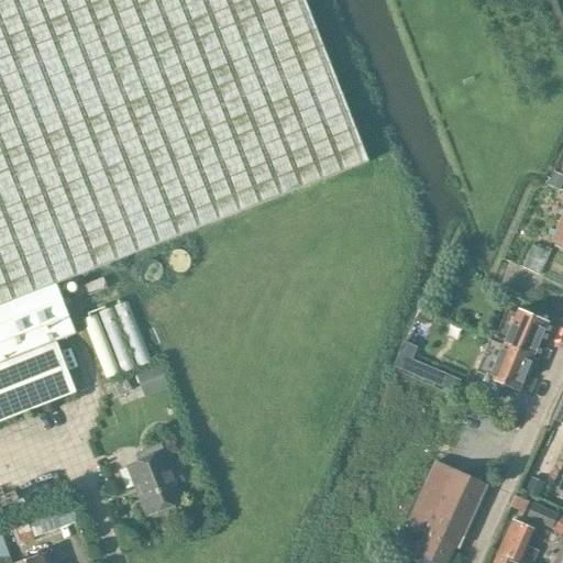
[(55,341),(75,333),(55,284),(368,161),(305,0),(0,0),(0,419),(75,390),(55,341)]
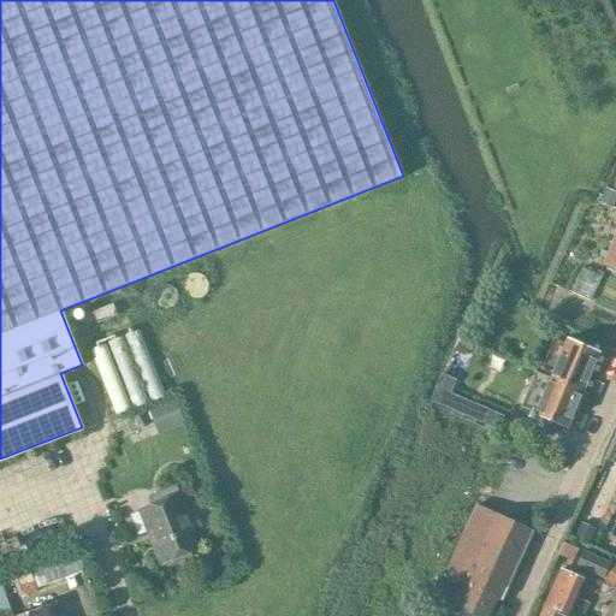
[(615,191),(606,187),(599,201),(611,207),(615,196),(615,191)]
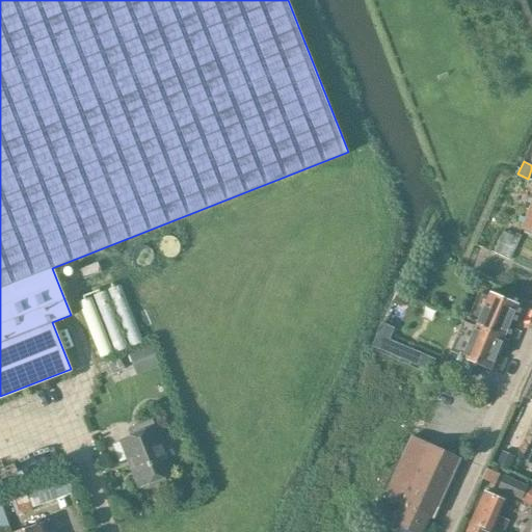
[(531,234),(531,180),(529,179),(525,188),(531,191),(531,200),(521,230),(531,234)]
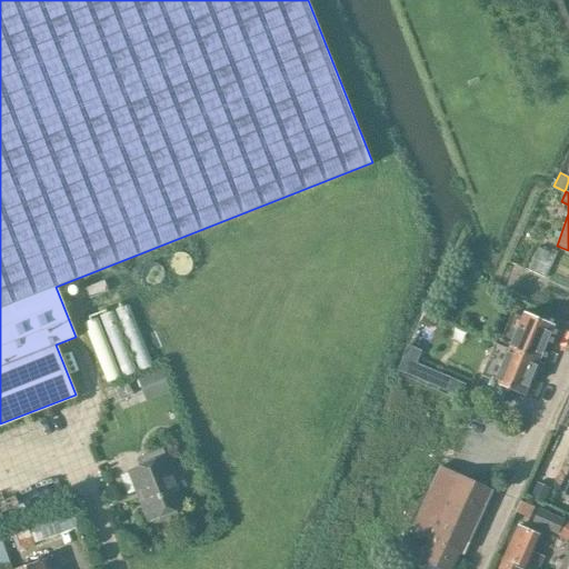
[(509,348),(538,360),(552,326),(523,313),(509,348)]
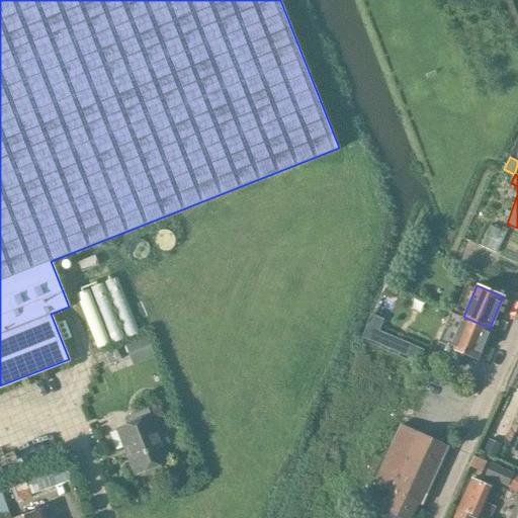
[(477,359),(490,328),(463,317),(450,348),(477,359)]
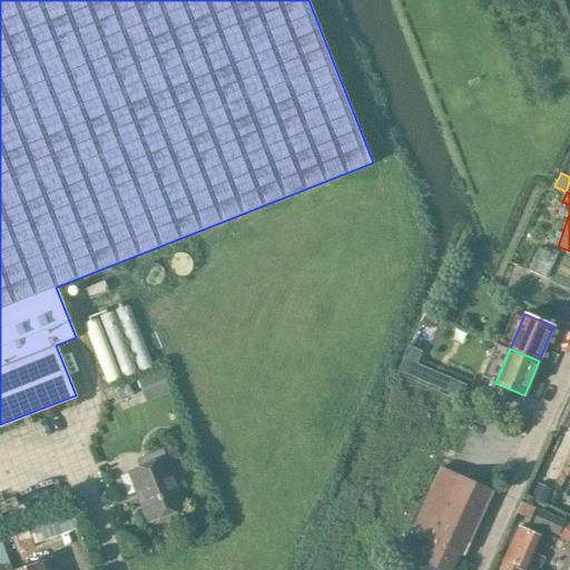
[(163,367),(143,376),(151,397),(172,390),(163,367)]
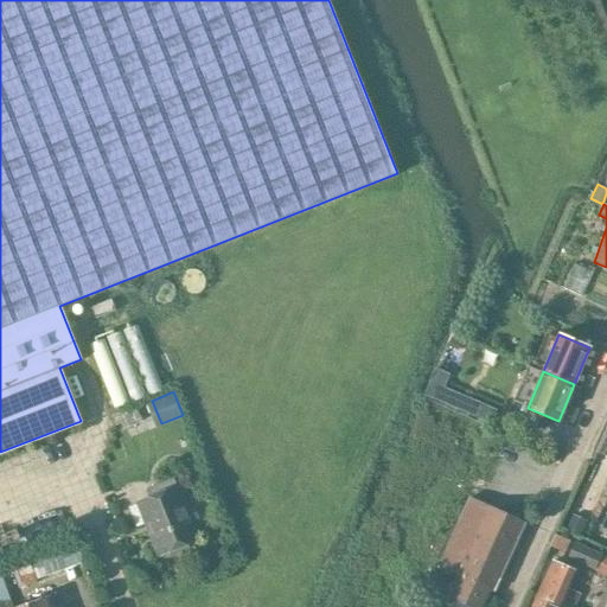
[(606,428),(605,435),(596,452),(606,455),(606,428)]
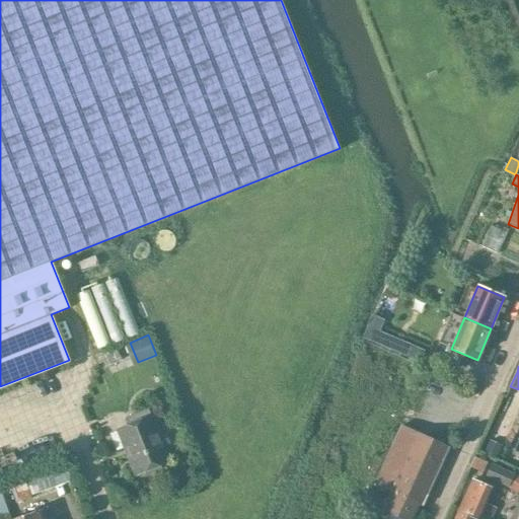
[(150,416),(147,408),(125,417),(128,424),(117,429),(125,447),(128,446),(139,473),(144,470),(145,473),(161,467),(160,464),(169,461),(151,415),(150,416)]
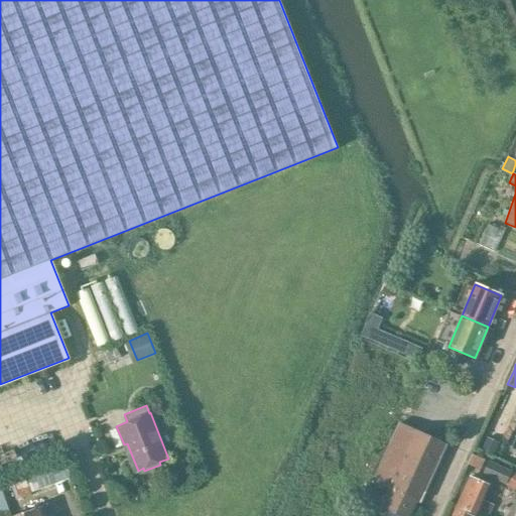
[(398,423),(371,482),(384,488),(376,505),(385,510),(382,515),(407,515),(414,502),(419,504),(445,445),(398,423)]
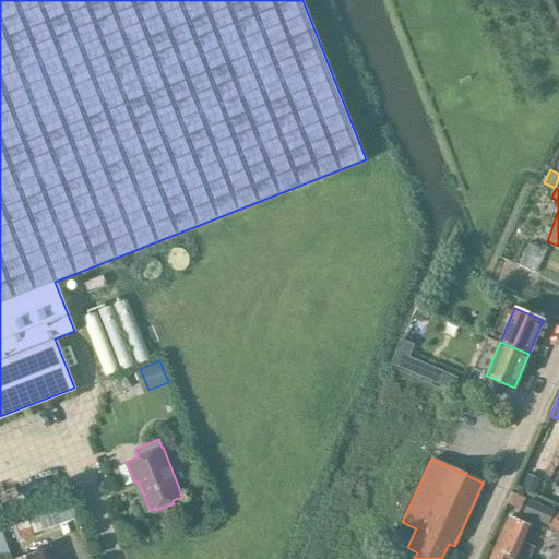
[(527,474),(522,485),(534,490),(538,479),(527,474)]
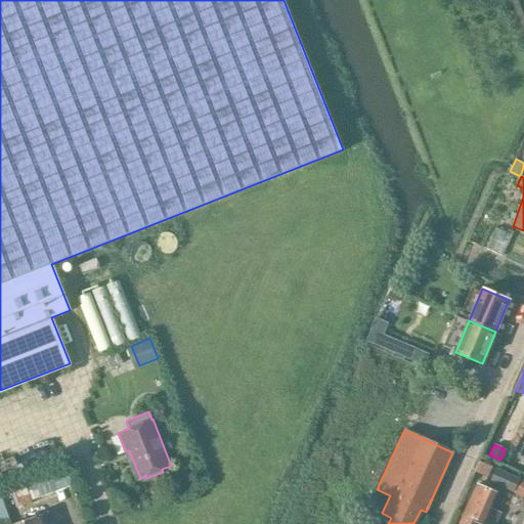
[(479,462),(475,471),(486,476),(490,467),(479,462)]
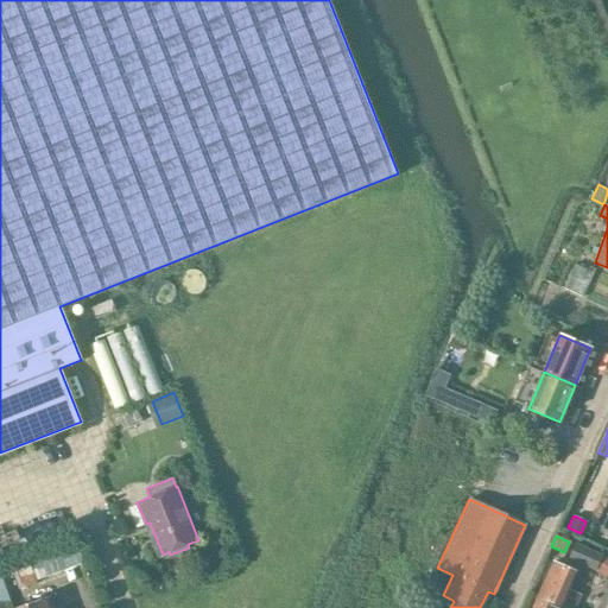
[(75,542),(16,562),(24,588),(38,583),(37,581),(83,564),(75,542)]
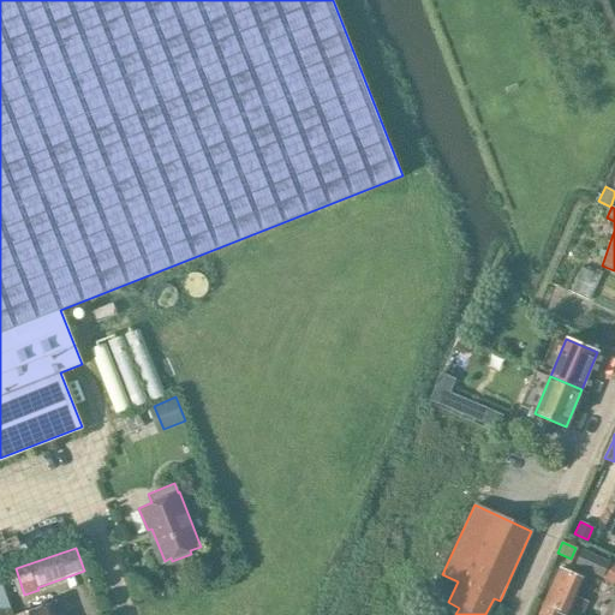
[(581,550),(575,565),(602,577),(614,581),(614,565),(608,562),(581,550)]
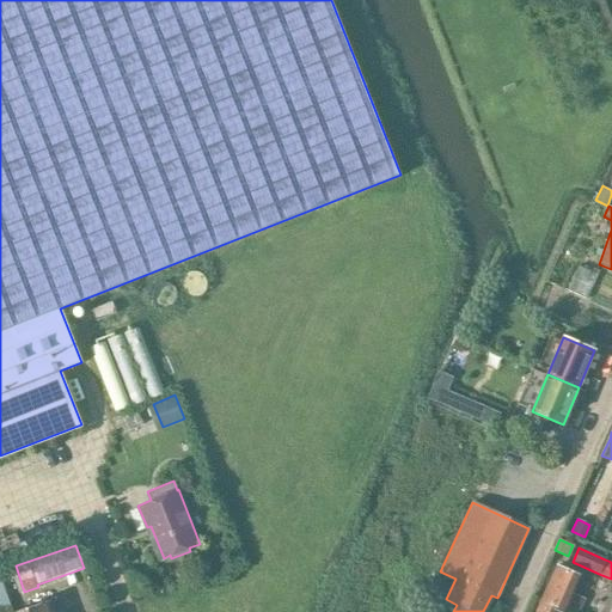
[(542,599),(570,611),(577,611),(583,599),(570,593),(579,575),(556,565),(542,599)]
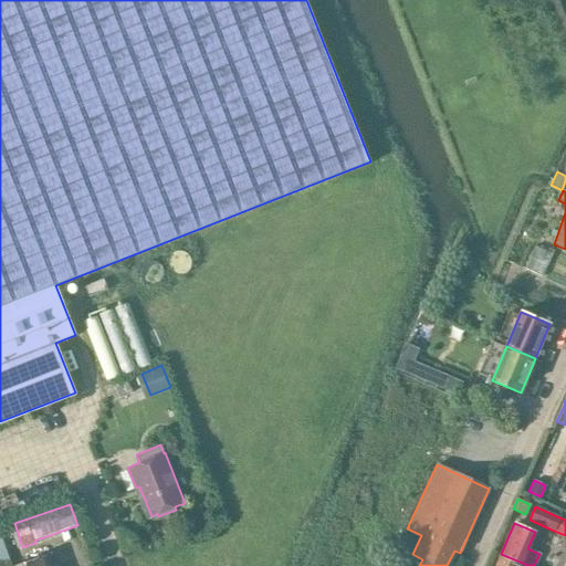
[(399,553),(405,540),(395,534),(389,547),(399,553)]
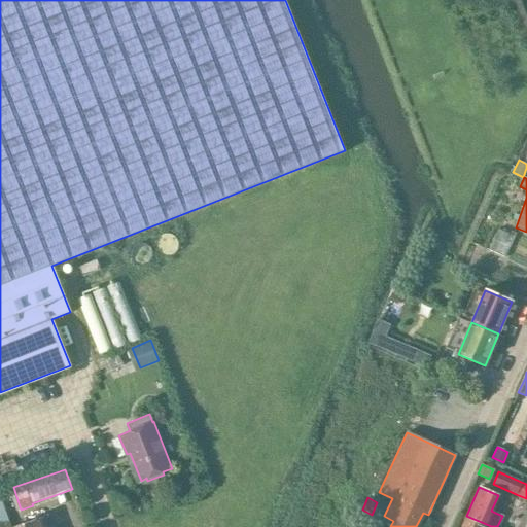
[(0,526),(46,526),(43,519),(20,526),(8,526),(0,500),(0,526)]
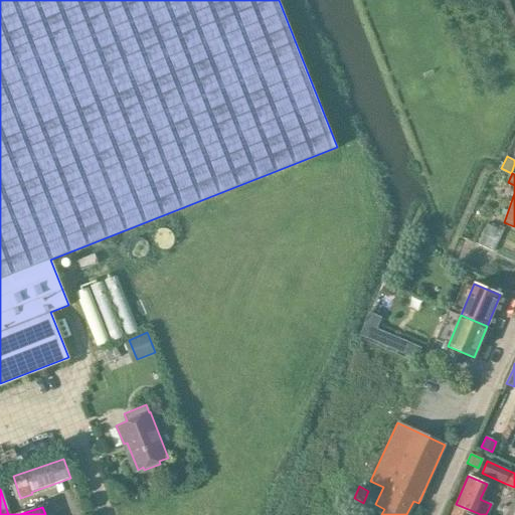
[(480,514),(456,504),(450,514),(480,514)]
